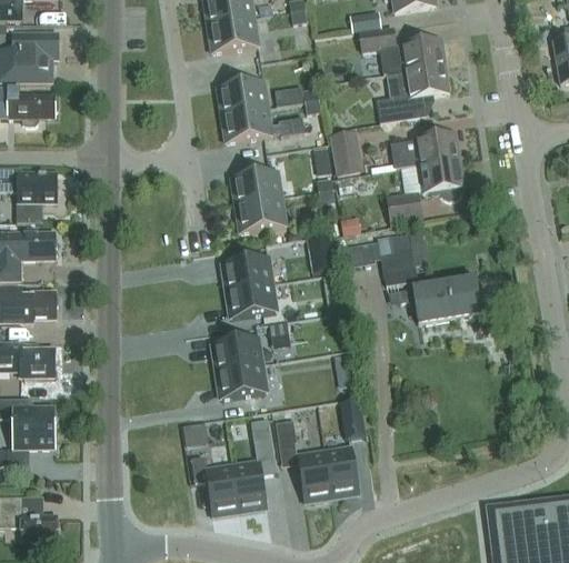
[(0,0),(0,19),(21,20),(21,0),(0,0)]
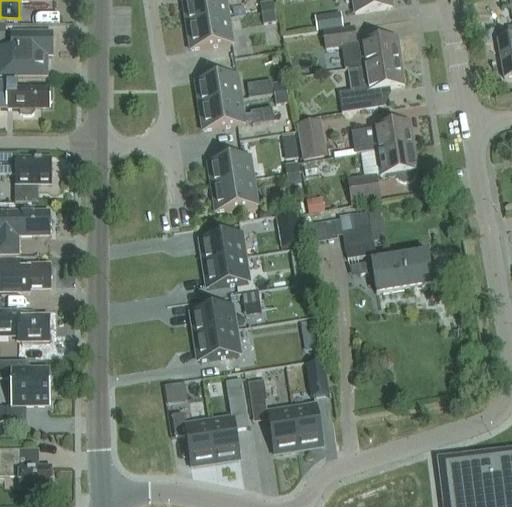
[(187,23),(228,16),(225,0),(183,0),(187,23)]
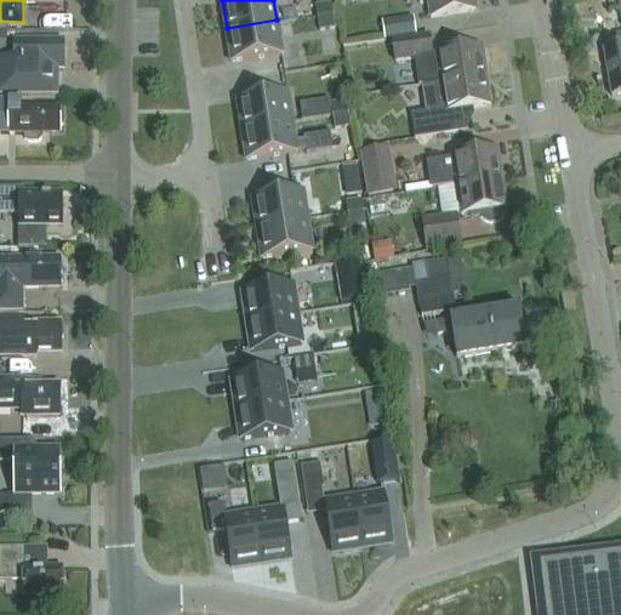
[(315,1),(318,15),(334,12),(331,0),(323,0),(315,1)]
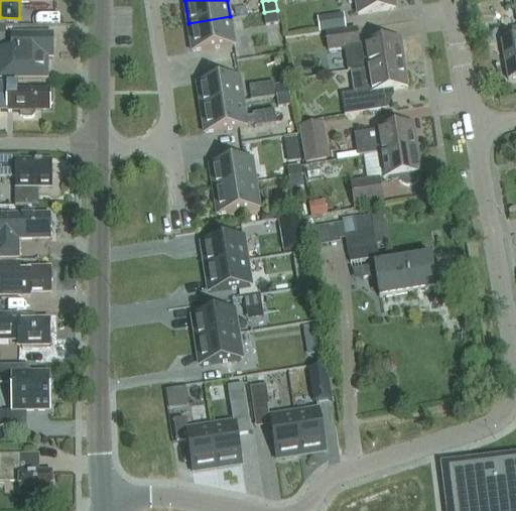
[(355,0),(357,11),(395,5),(394,0),(355,0)]
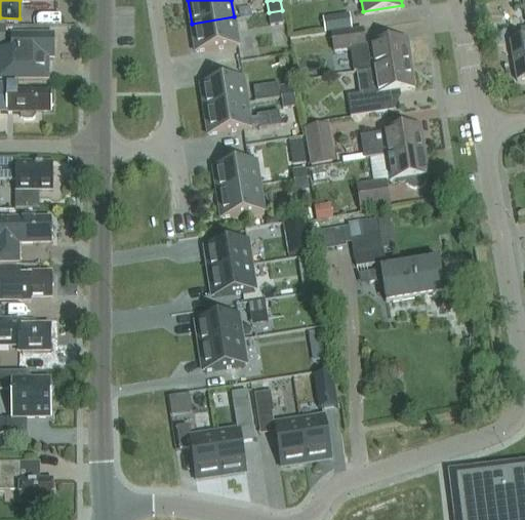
[(283,21),(282,10),(269,12),(270,23),(283,21)]
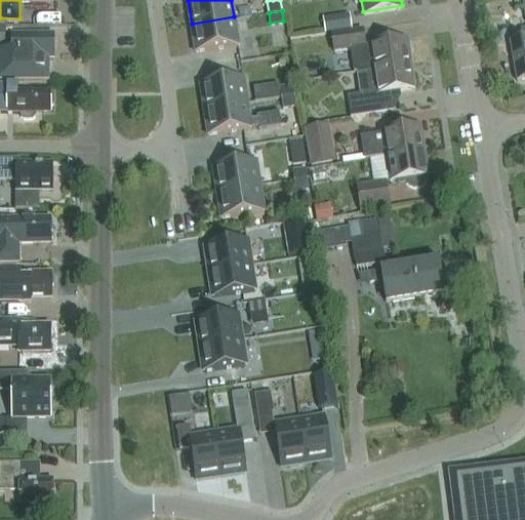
[(347,11),(322,14),(324,29),(349,26),(347,11)]
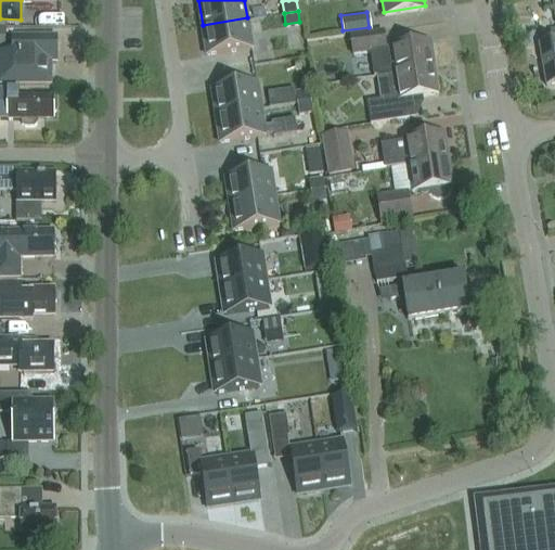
[(252,45),(247,17),(203,25),(207,51),(252,45)]
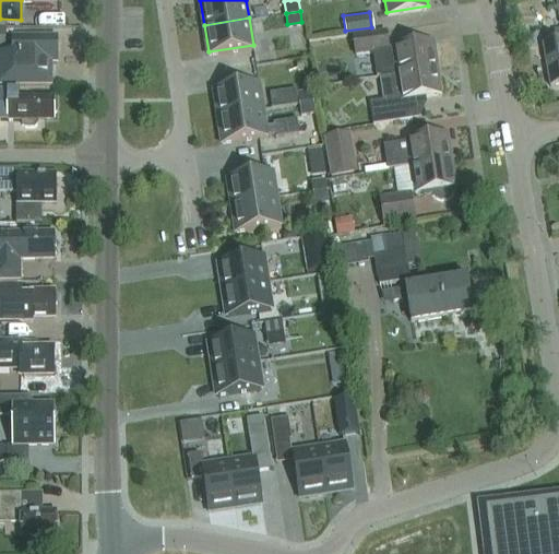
[(557,38),(543,40),(550,83),(558,81),(558,26),(555,27),(557,38)]
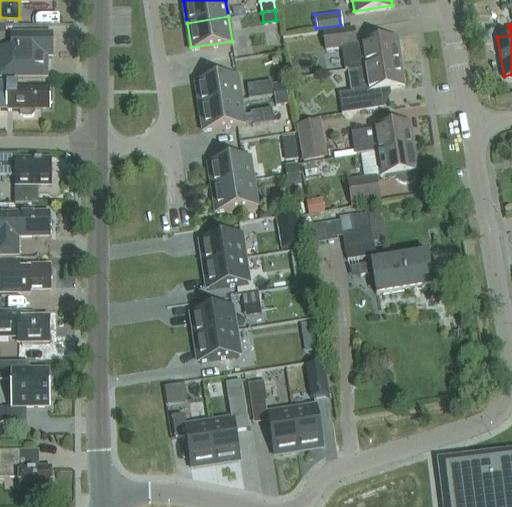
[(353,26),(323,30),(325,47),(341,45),(356,43),(353,26)]
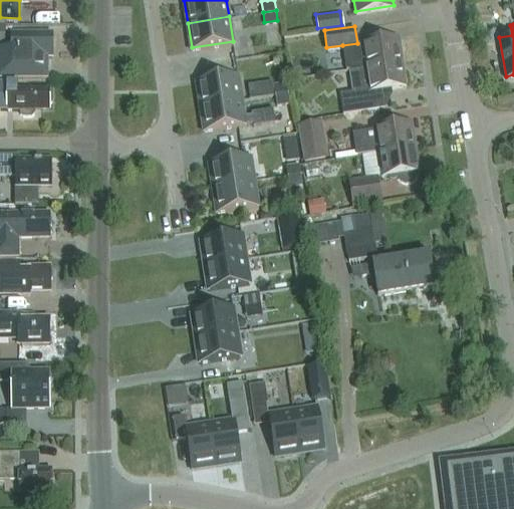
[(0,44),(0,74),(47,74),(47,54),(52,54),(52,30),(11,30),(11,45),(0,44)]
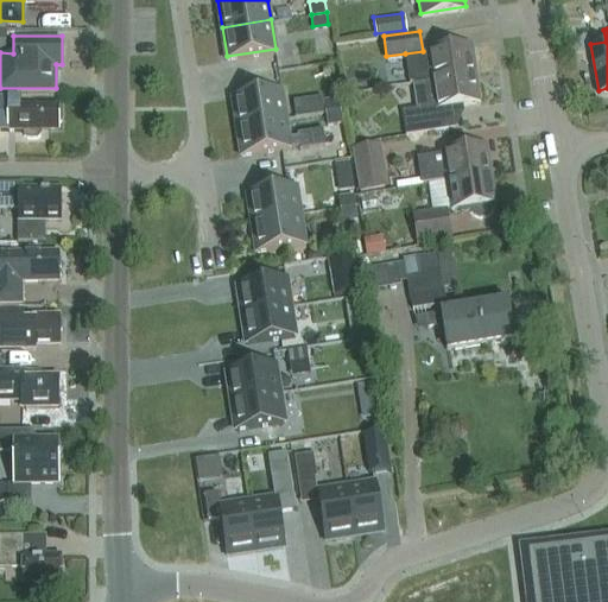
[(431,78),(431,77),(475,71),(472,43),(426,50),(423,51),(405,54),(409,82),(413,81),(431,78)]
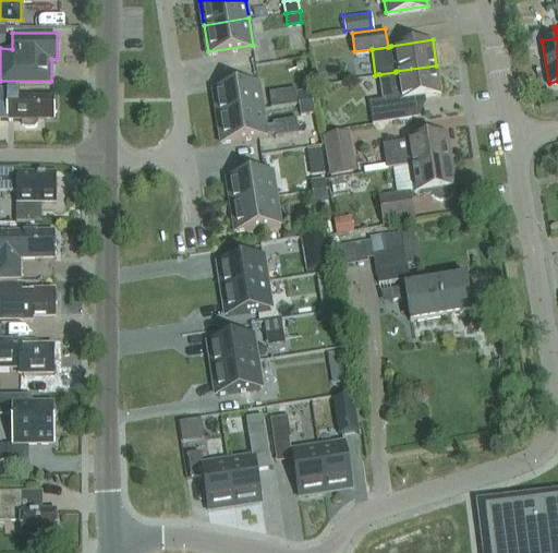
[(396,72),(379,74),(383,97),(368,99),(373,121),(411,116),(408,96),(440,91),(436,65),(396,71),(396,72)]
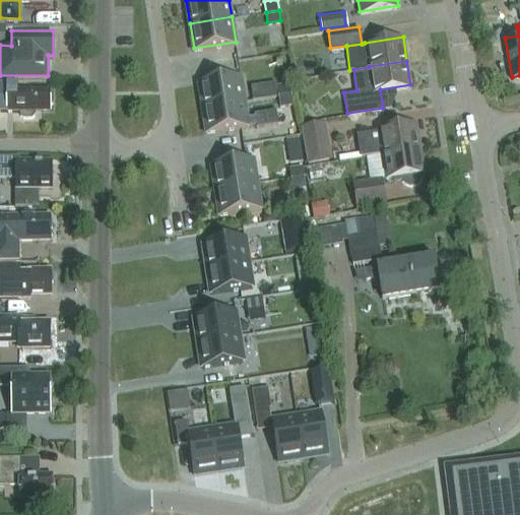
[(241,73),(199,80),(203,105),(245,99),(241,73)]
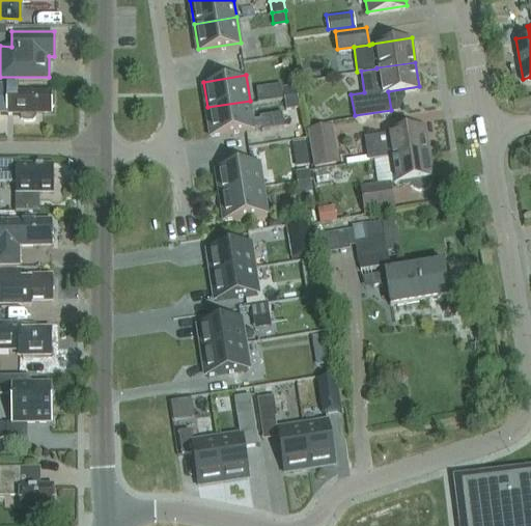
[(0,83),(0,110),(6,110),(6,111),(21,111),(21,114),(24,117),(32,117),(35,115),(35,111),(36,111),(36,109),(52,110),(52,90),(35,89),(35,88),(17,88),(17,84),(0,83)]
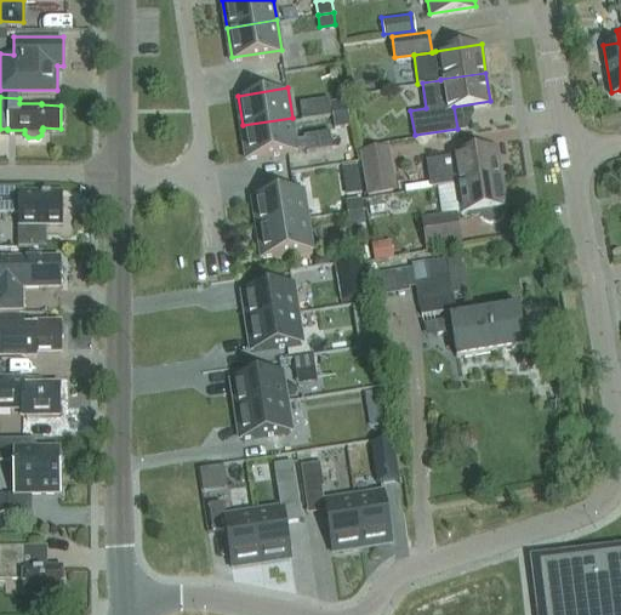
[(332,112),(348,110),(347,97),(331,100),(332,112)]
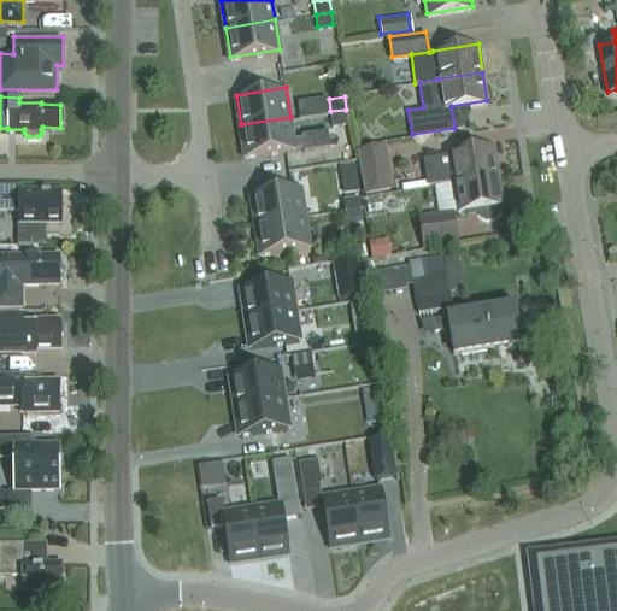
[(330,111),(333,124),(348,122),(346,110),(330,111)]
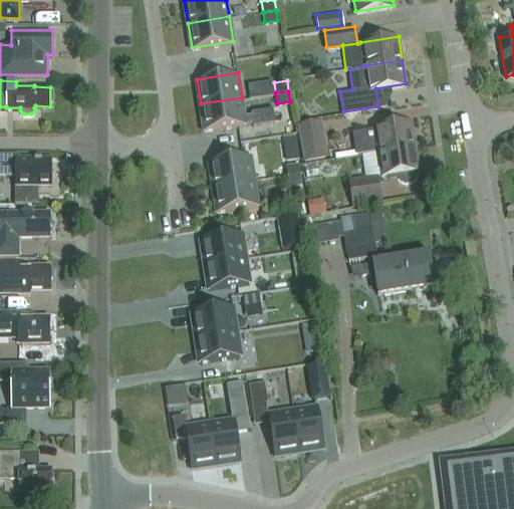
[(205,129),(246,122),(242,97),(201,103),(205,129)]
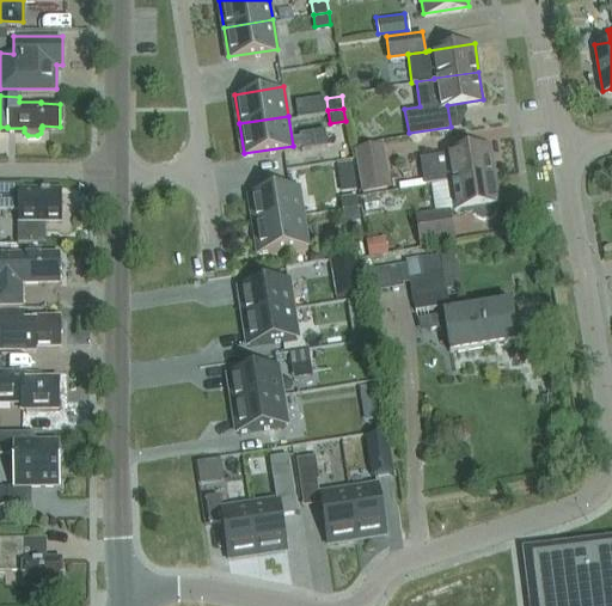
[(354,146),(359,176),(386,172),(380,141),(354,146)]
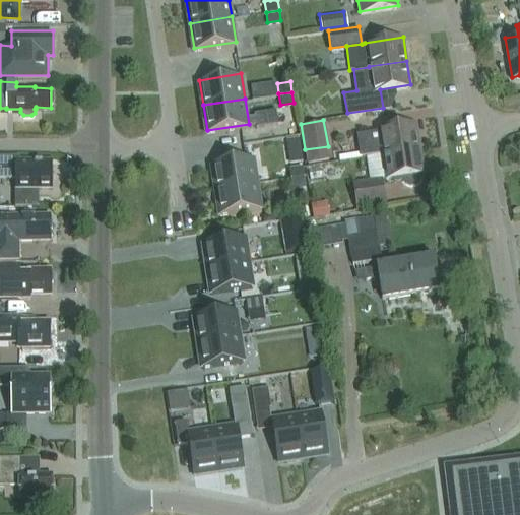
[(382,151),(382,152),(419,146),(416,122),(378,128),(378,129),(358,132),(362,154),(382,151)]
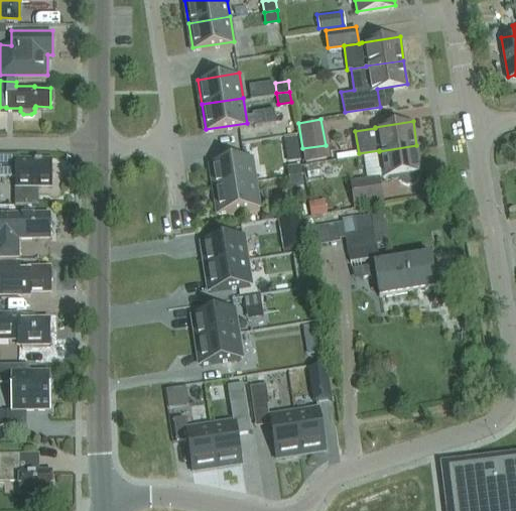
[(299,134),(285,136),(287,148),(300,146),(299,134)]
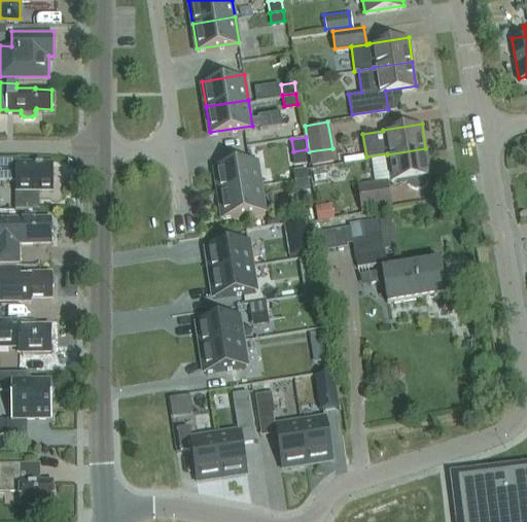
[(427,177),(427,173),(429,173),(425,148),(387,154),(390,179),(407,176),(407,180),(411,184),(416,186),(421,185),(425,182),(427,177)]
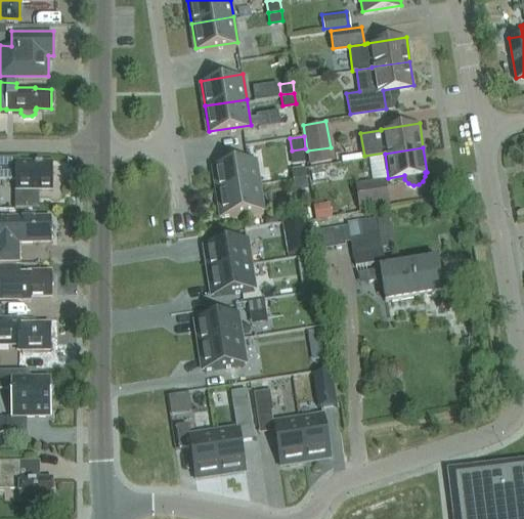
[(51,161),(18,160),(19,156),(0,156),(0,176),(17,176),(17,185),(25,185),(25,206),(38,206),(39,186),(51,186),(51,161)]
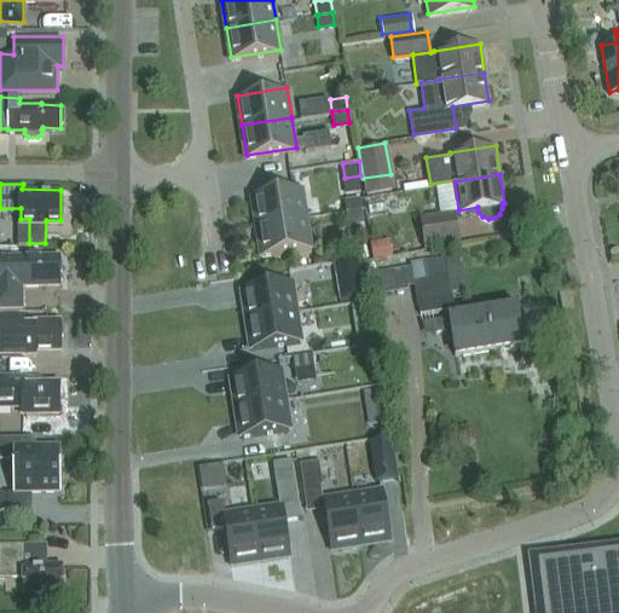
[(256,223),(306,215),(301,185),(252,194),(256,223)]
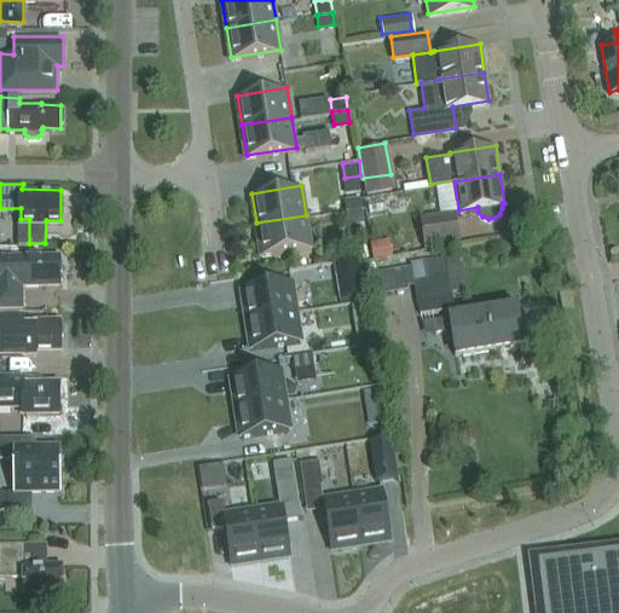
[(360,195),(345,197),(347,210),(363,208),(360,195)]
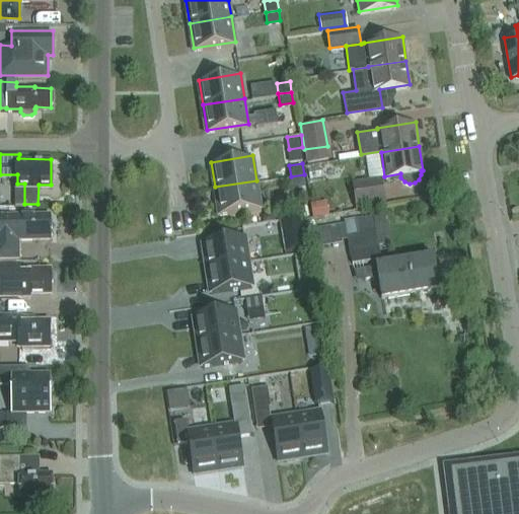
[(306,186),(304,174),(291,176),(292,188),(306,186)]
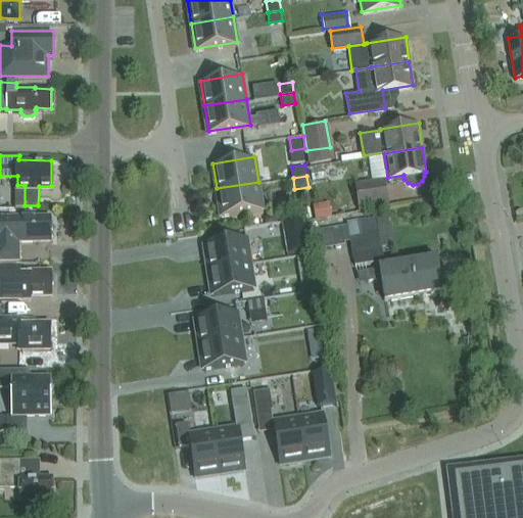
[(387,203),(383,178),(354,182),(359,207),(387,203)]
